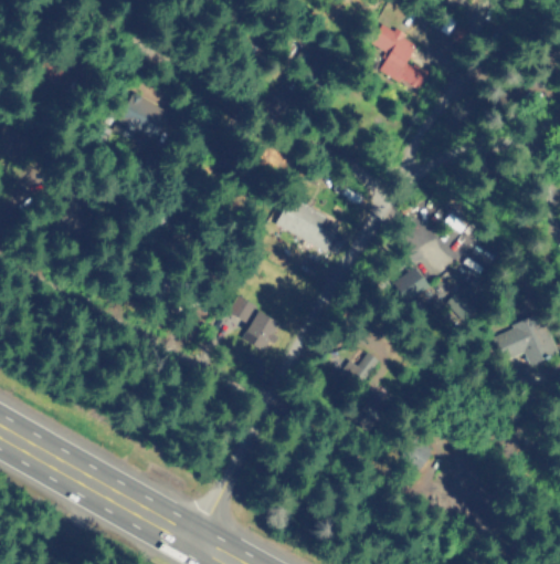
[(430,76),(422,87),(418,83),(416,85),(386,65),(390,59),(388,56),(390,53),(376,43),(387,25),(420,48),(410,63),(430,76)]
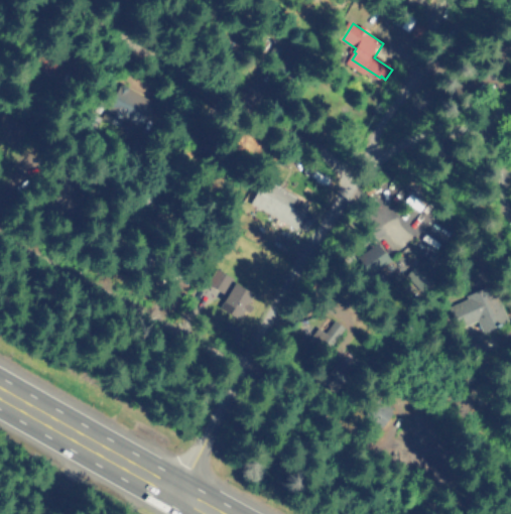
[(309,215),(299,230),(257,204),(272,180),(300,199),(295,206),(309,215)]
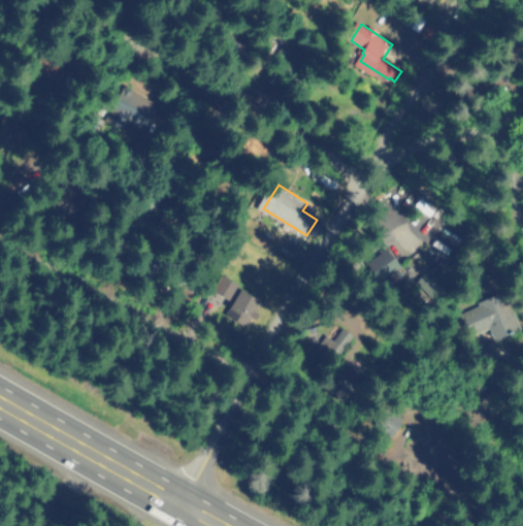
[(402,269),(385,282),(371,264),(389,252),(402,269)]
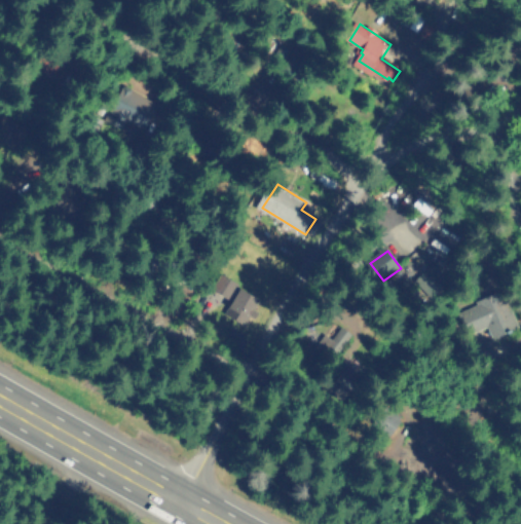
[(433,303),(459,277),(442,260),(416,286),(433,303)]
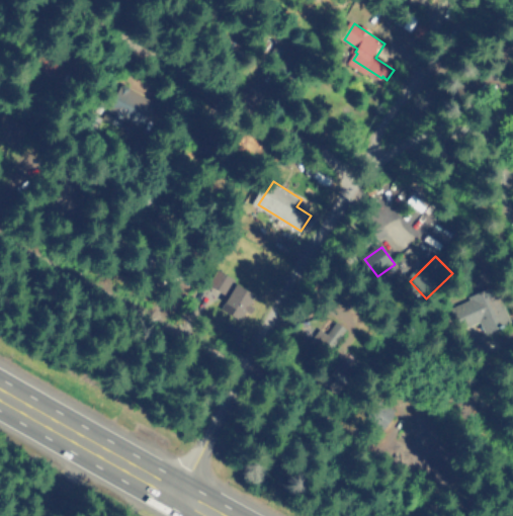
[(236,281),(227,294),(210,283),(220,270),(236,281)]
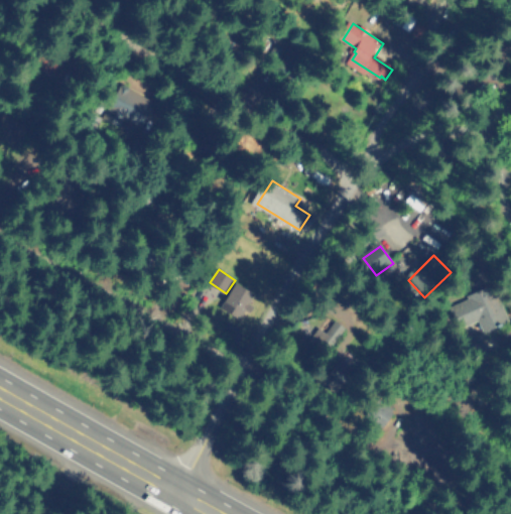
[(258,294),(247,316),(225,306),(237,283),(258,294)]
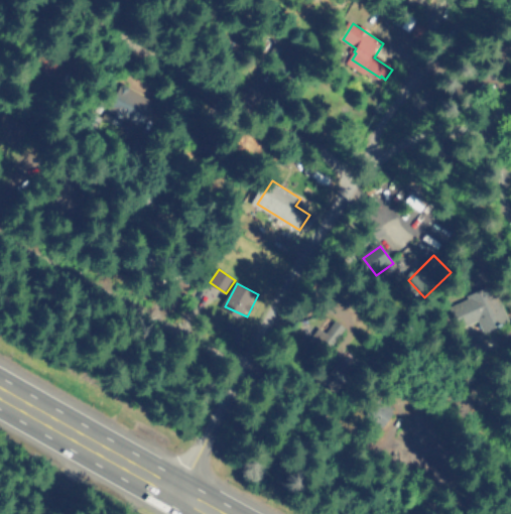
[(496,284),(510,322),(510,325),(480,335),(476,325),(461,330),(451,301),(496,284)]
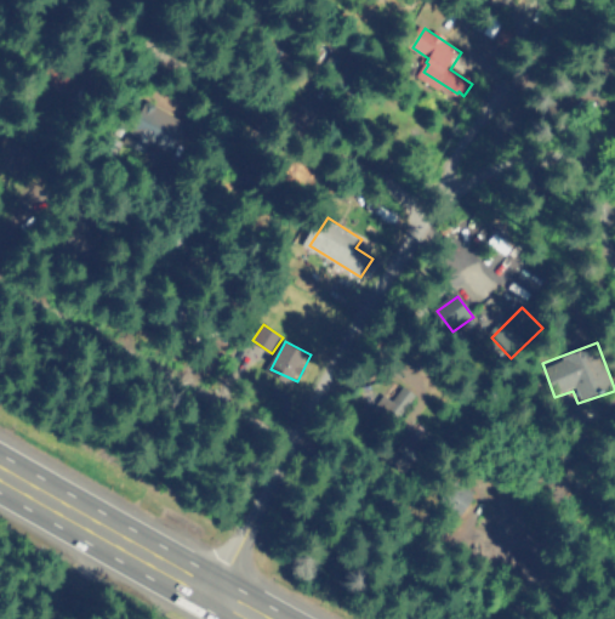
[(419,399),(402,420),(386,407),(403,387),(419,399)]
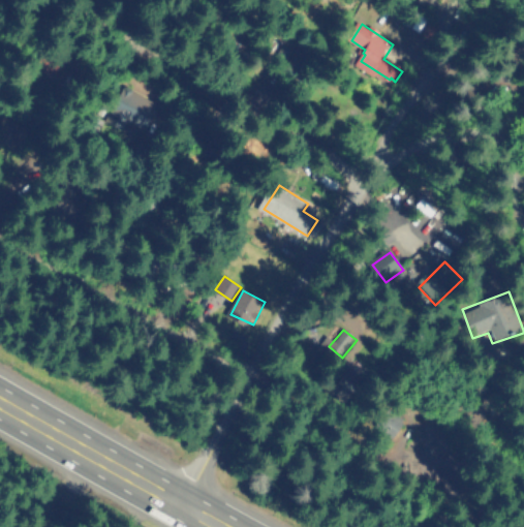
[(364,378),(350,369),(332,392),(346,402),(364,378)]
